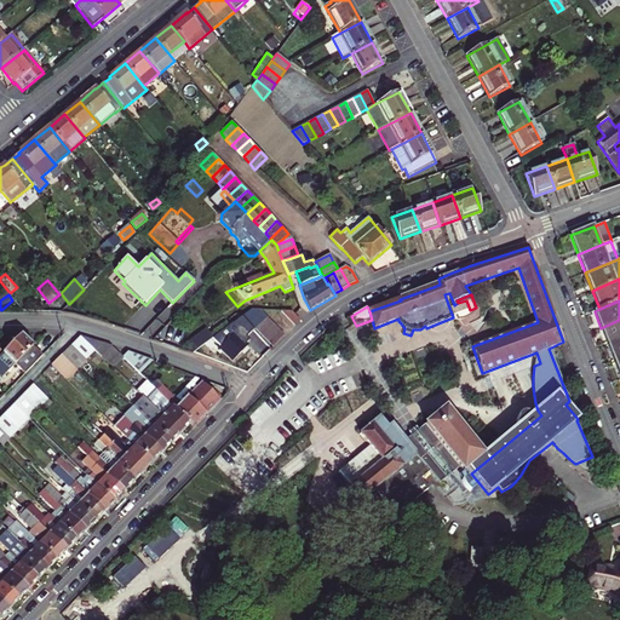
[(250,311),(242,316),(256,329),(267,319),(260,311),(250,311)]
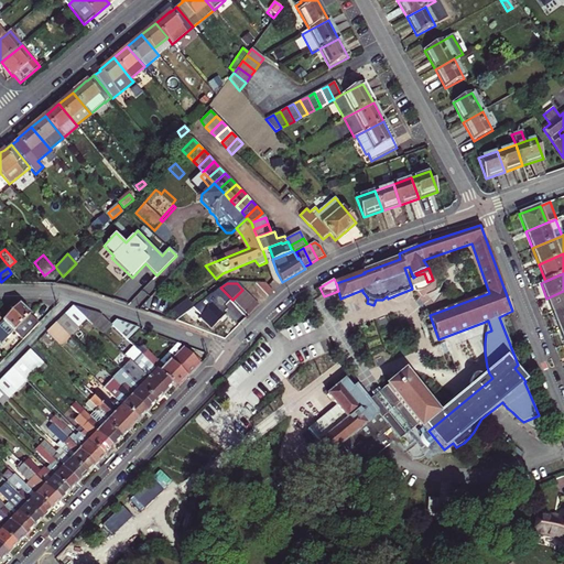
[(268,296),(273,292),(266,283),(256,283),(268,296)]
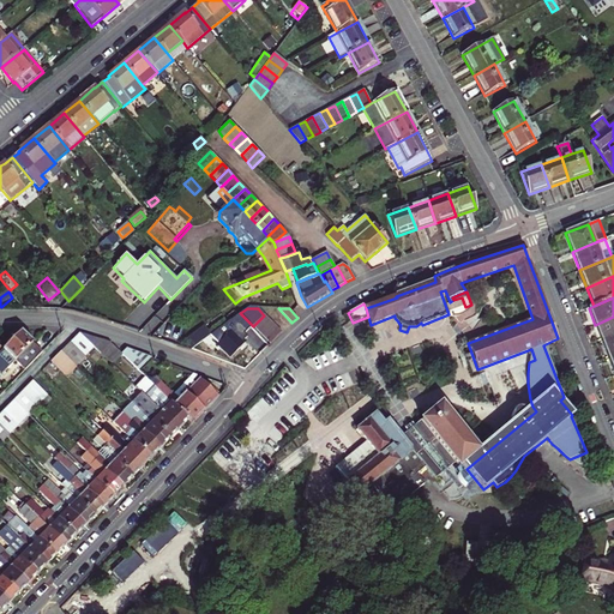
[(218,345),(230,357),(244,343),(240,338),(251,326),(240,313),(224,324),(227,326),(217,337),(222,342),(218,345)]
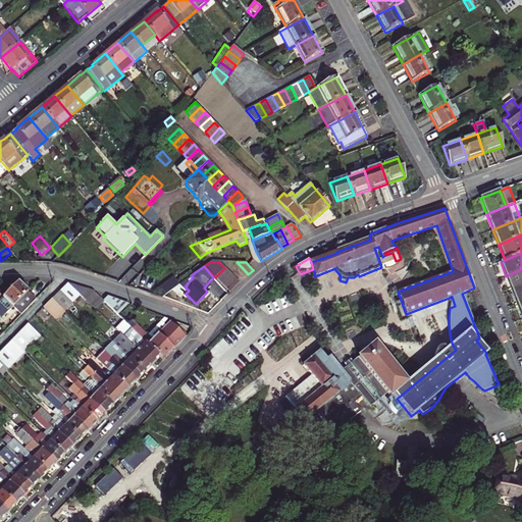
[(224,268),(215,277),(219,282),(229,273),(224,268)]
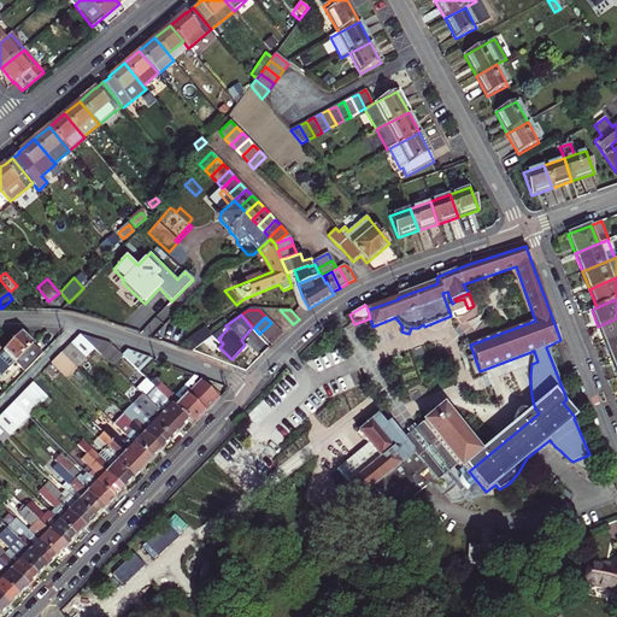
[(616,318),(598,327),(605,344),(616,338),(616,318)]
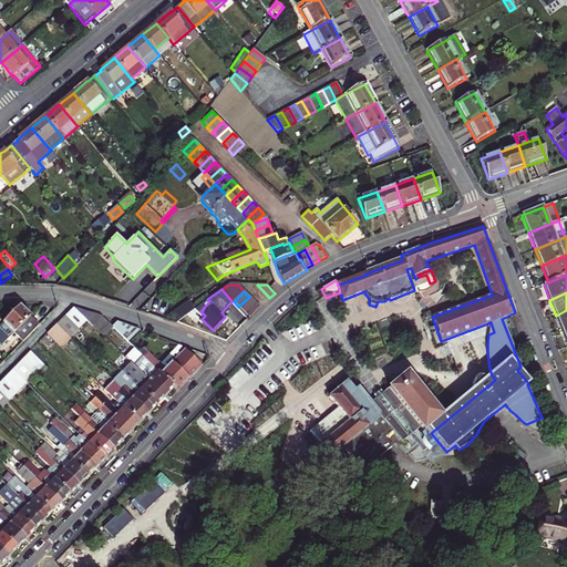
[(249,297),(238,307),(244,312),(255,301),(249,297)]
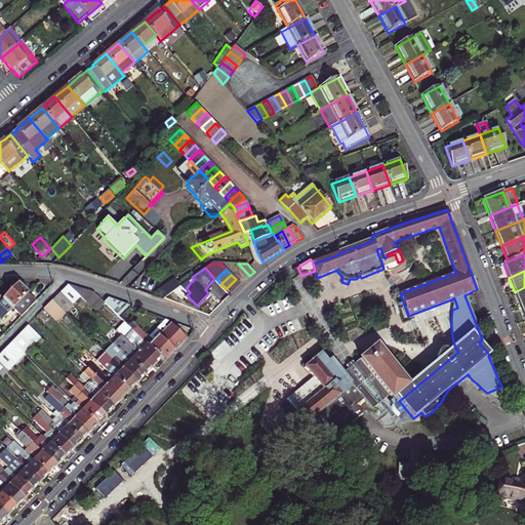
[(182,285),(186,288),(194,279),(192,277),(182,285)]
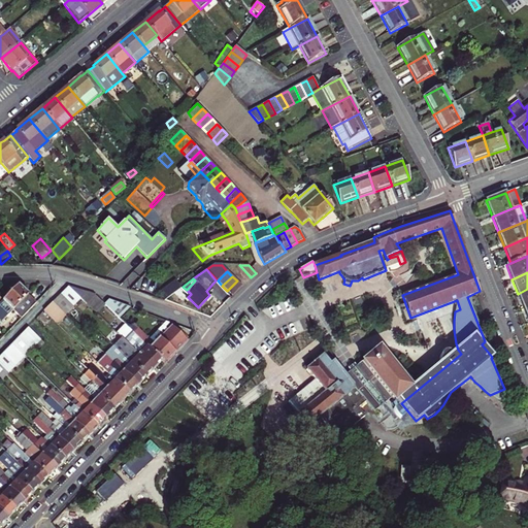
[(237,281),(227,291),(232,296),(242,286),(237,281)]
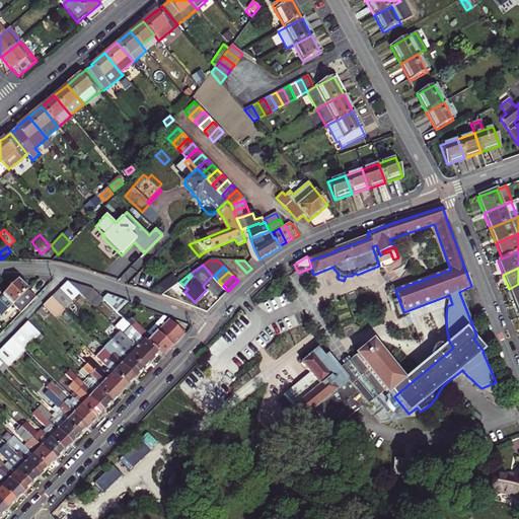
[(35,298),(17,280),(0,297),(0,314),(2,317),(13,305),(21,312),(35,298)]
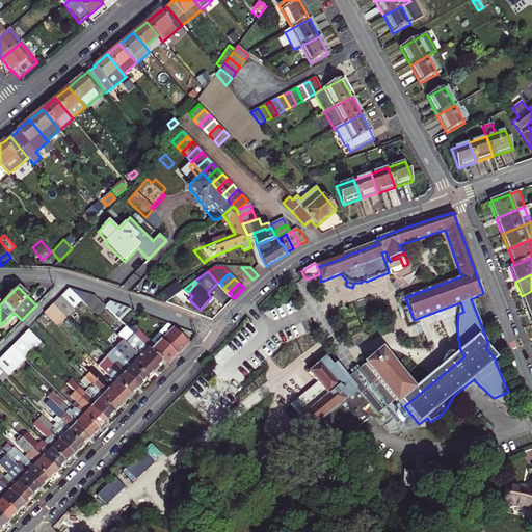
[(75,307),(81,300),(69,289),(60,297),(73,309),(75,307)]
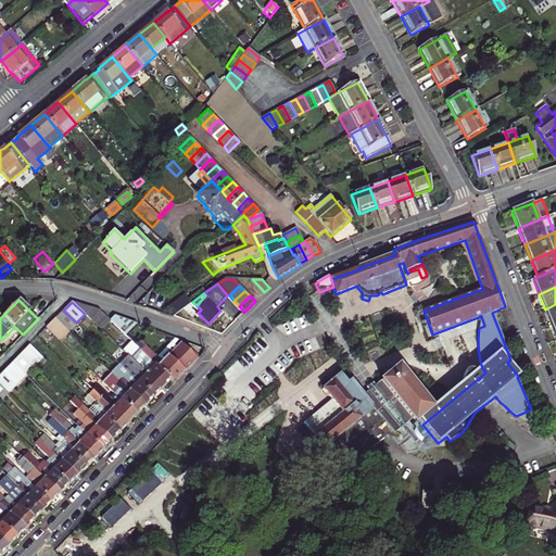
[(100,330),(110,320),(100,311),(72,302),(85,314),(88,317),(100,330)]
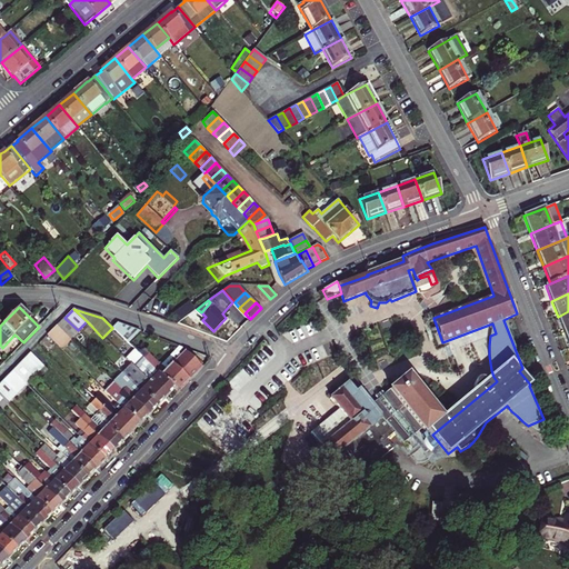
[(568,311),(558,317),(563,332),(568,330),(568,311)]
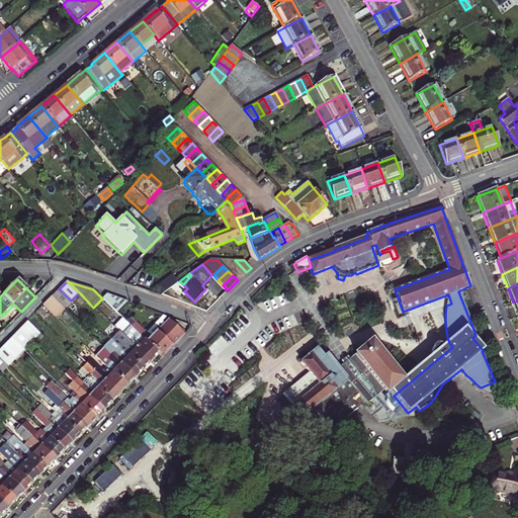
[(63,309),(71,300),(59,289),(51,296),(63,309)]
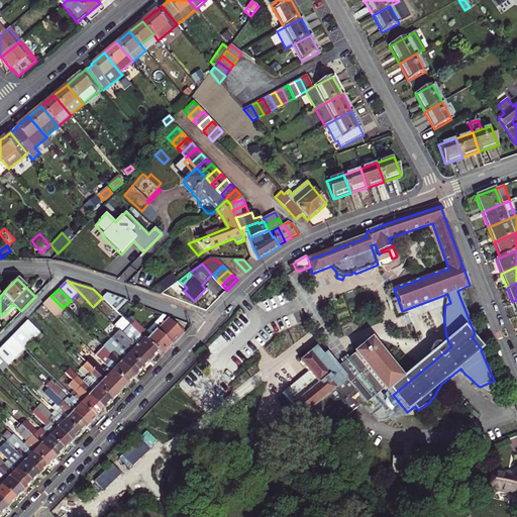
[(77,301),(82,295),(79,292),(73,298),(77,301)]
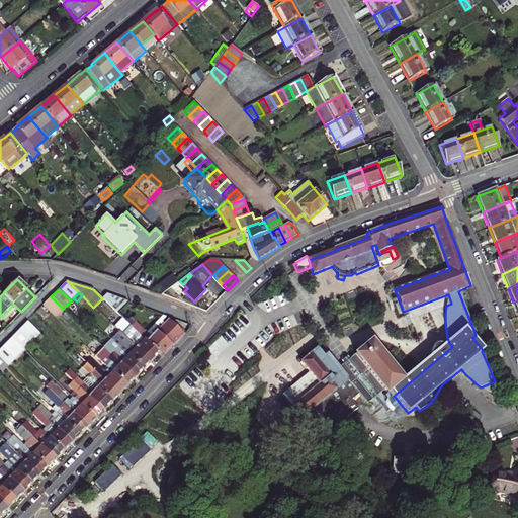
[(116,312),(127,303),(107,294),(102,299),(116,312)]
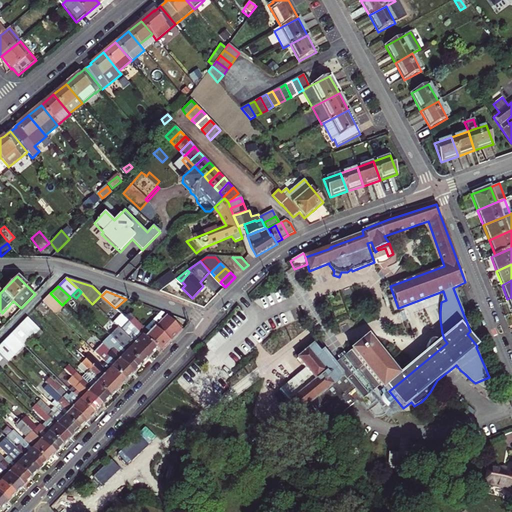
[(54,313),(62,305),(50,293),(42,301),(54,313)]
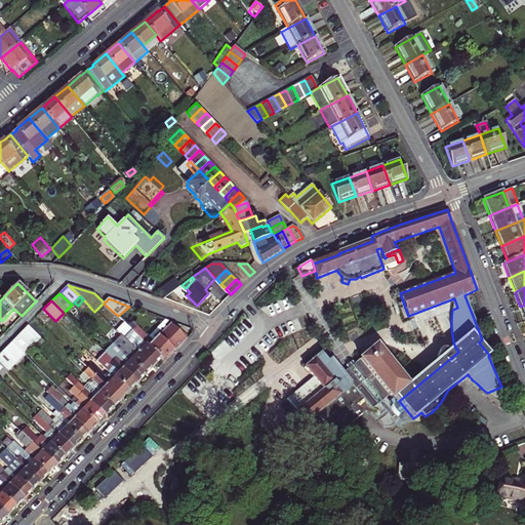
[(170,325),(165,320),(162,323),(167,328),(170,325)]
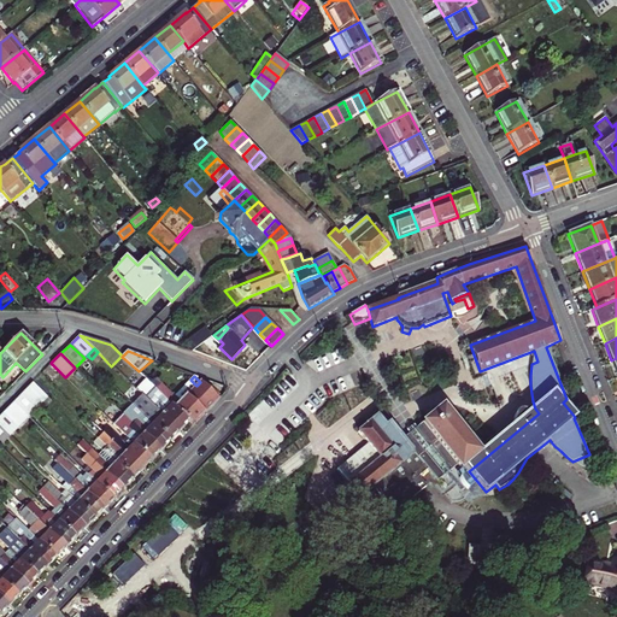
[(219,399),(217,397),(207,387),(201,381),(200,382),(197,386),(181,400),(175,395),(156,377),(150,383),(188,422),(193,425),(219,399)]
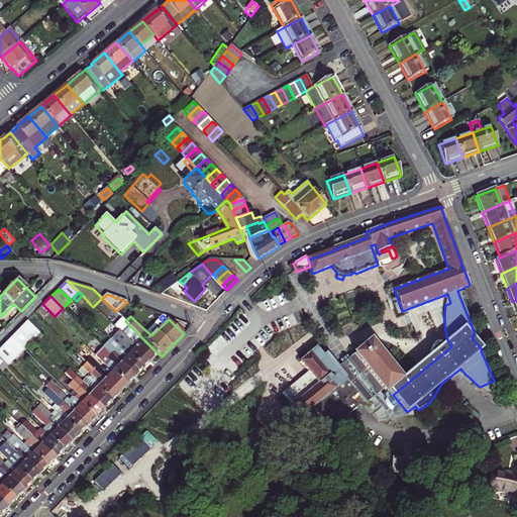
[(149,362),(158,353),(125,321),(123,318),(122,317),(113,326),(118,331),(149,362)]
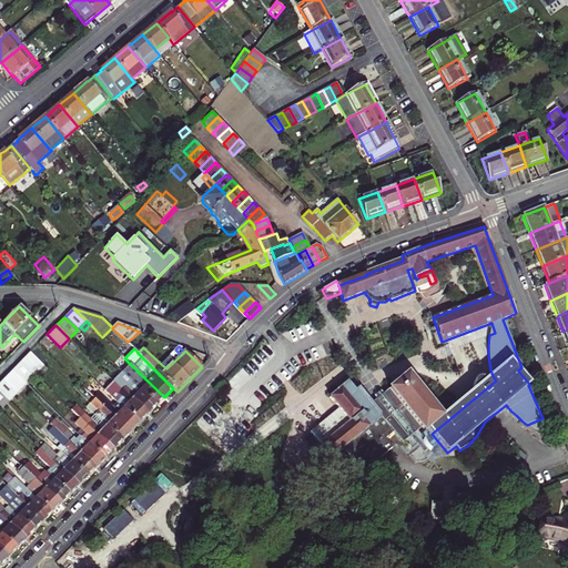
[(166,368),(181,355),(175,350),(161,364),(166,368)]
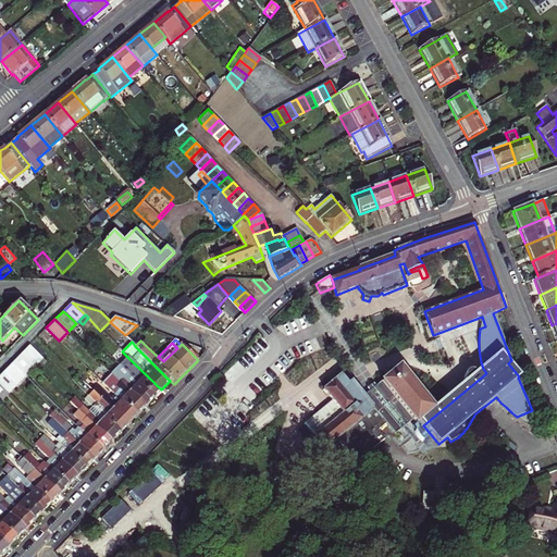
[(36,363),(42,358),(29,345),(21,354),(34,367),(36,363)]
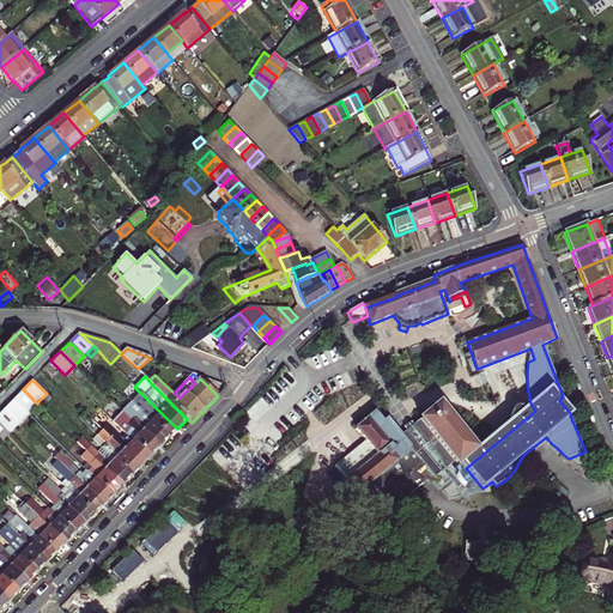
[(216,394),(219,392),(208,381),(206,384),(216,394)]
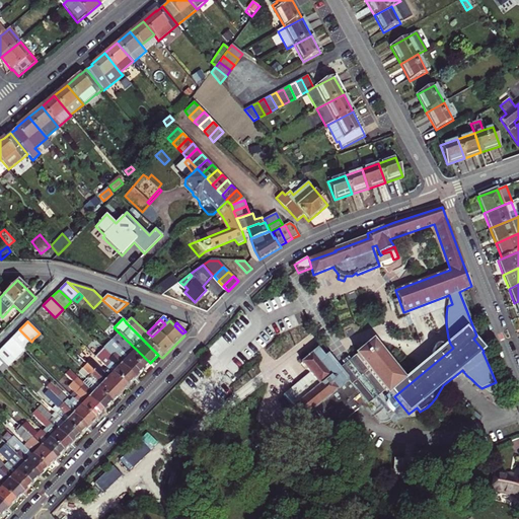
[(119,332),(114,327),(112,325),(109,327),(110,329),(105,336),(112,341),(119,332)]
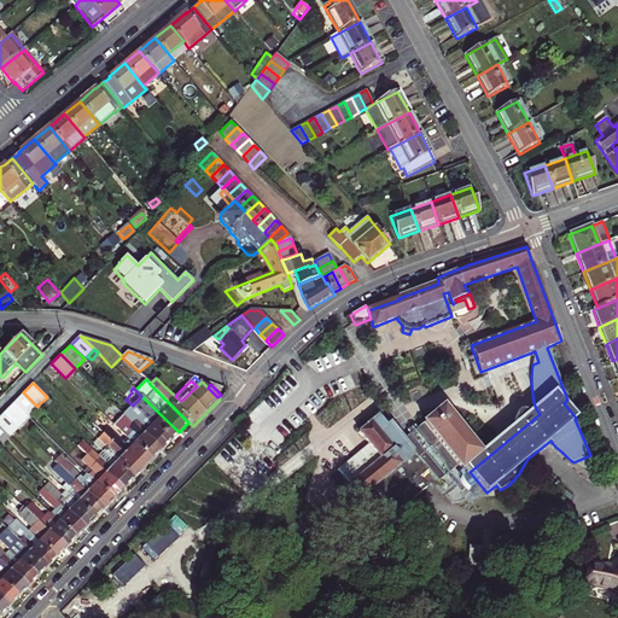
[(28,417),(38,407),(23,392),(13,402),(28,417)]
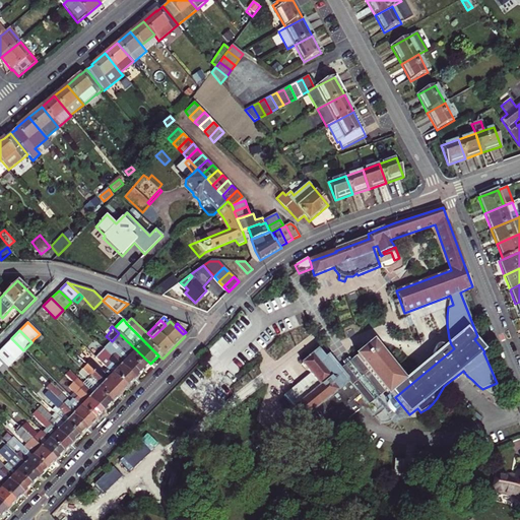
[(332,353),(346,344),(338,331),(324,340),(332,353)]
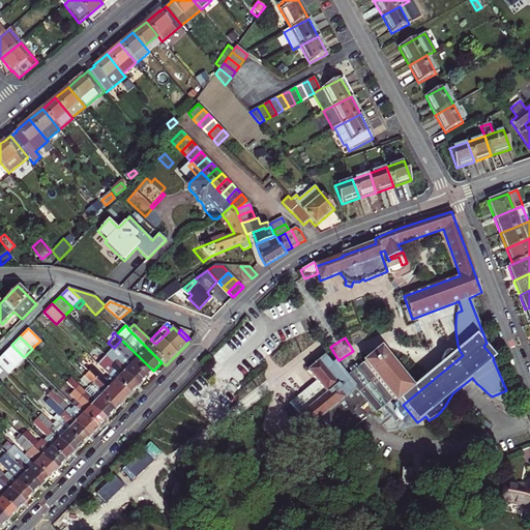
[(145,379),(153,371),(121,340),(114,348),(122,356),(145,379)]
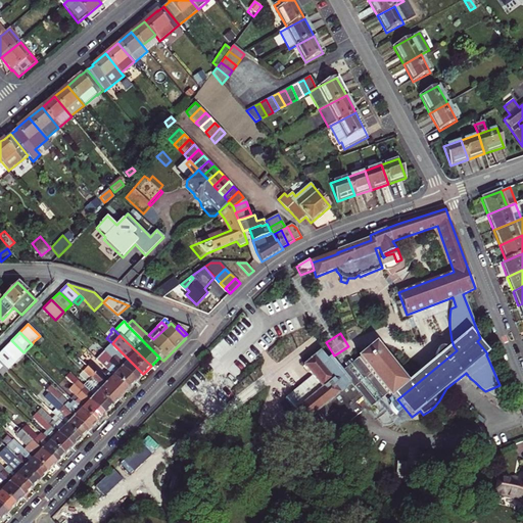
[(39,346),(44,340),(40,336),(34,341),(39,346)]
